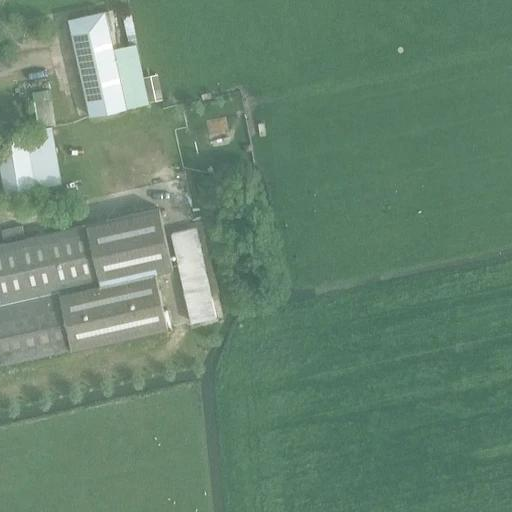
[(127,107),(113,48),(104,10),(69,18),(91,115),(127,107)]
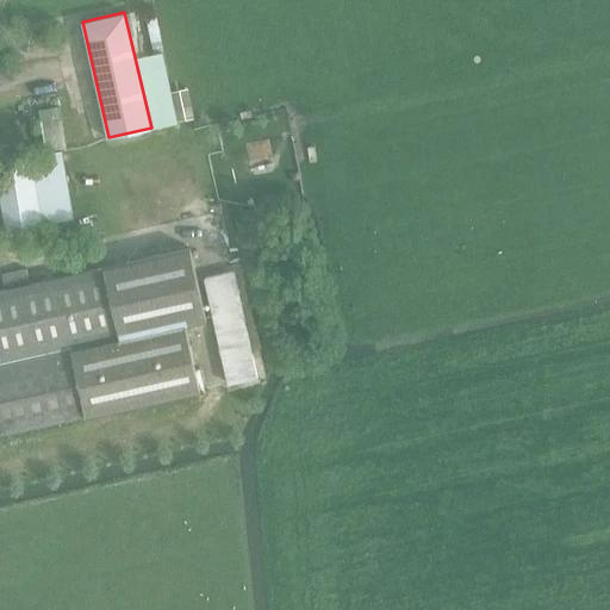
[(135,57),(151,128),(178,122),(162,51),(135,57)]
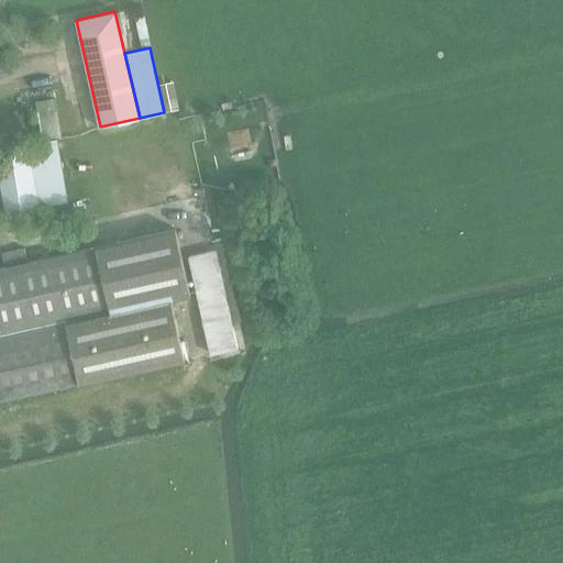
[(173,83),(158,86),(164,112),(178,109),(173,83)]
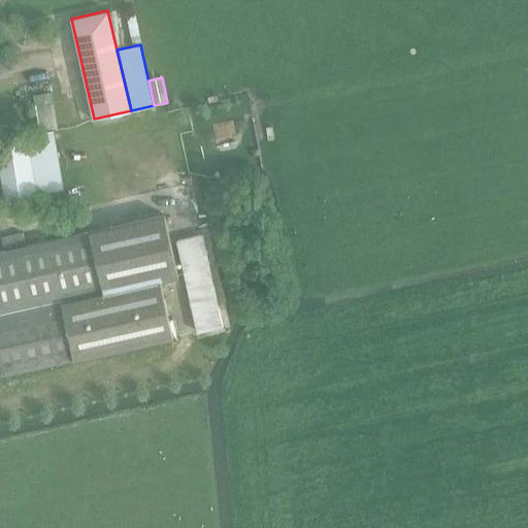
[(63,187),(54,130),(0,138),(0,177),(3,197),(63,187)]
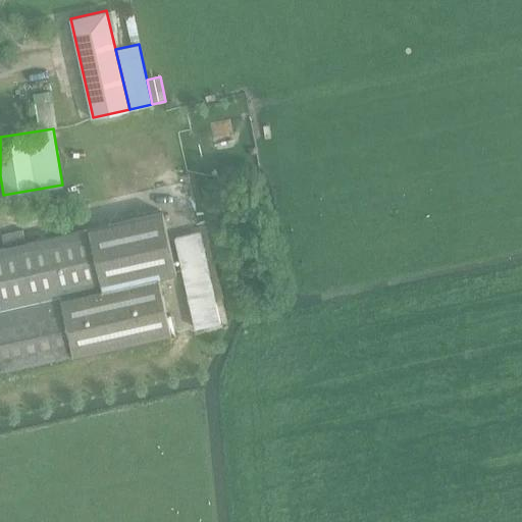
[(162,187),(173,237),(175,237),(196,327),(219,321),(189,180),(162,187)]
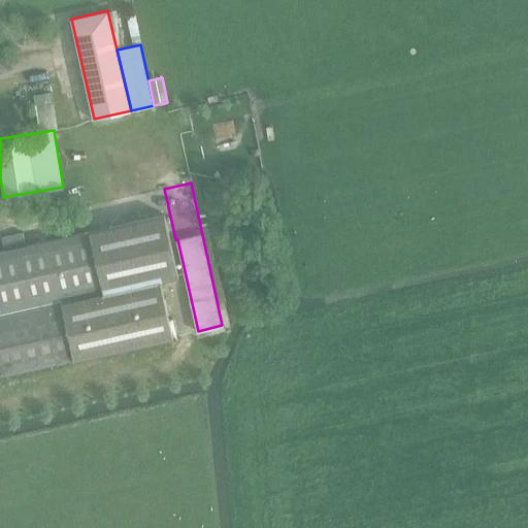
[(0,251),(0,309),(1,315),(0,314),(0,374),(172,337),(160,281),(177,276),(164,215),(0,251)]
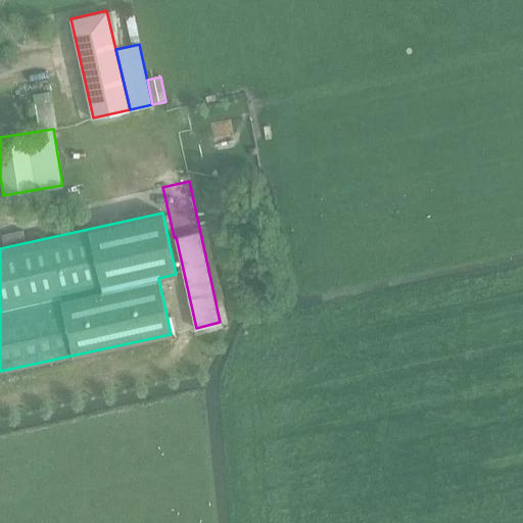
[(3,247),(25,243),(21,231),(1,236),(3,247)]
